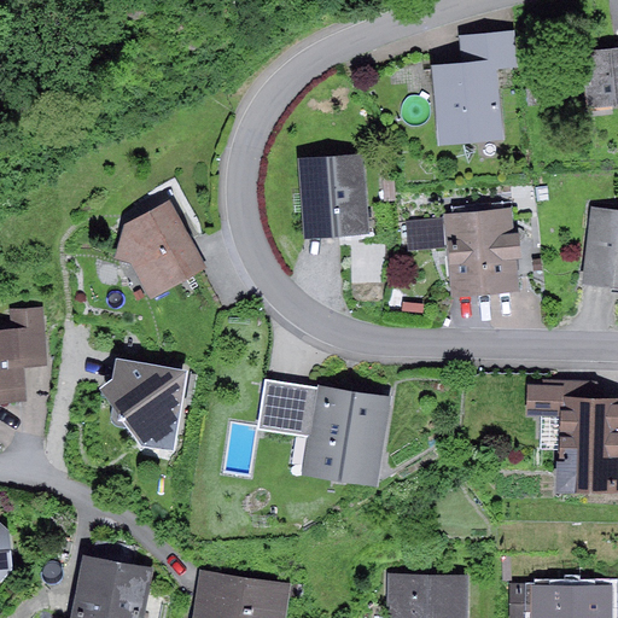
[(462,62),(432,64),(439,143),(503,136),(496,68),(519,65),(516,29),(460,34),(462,62)]
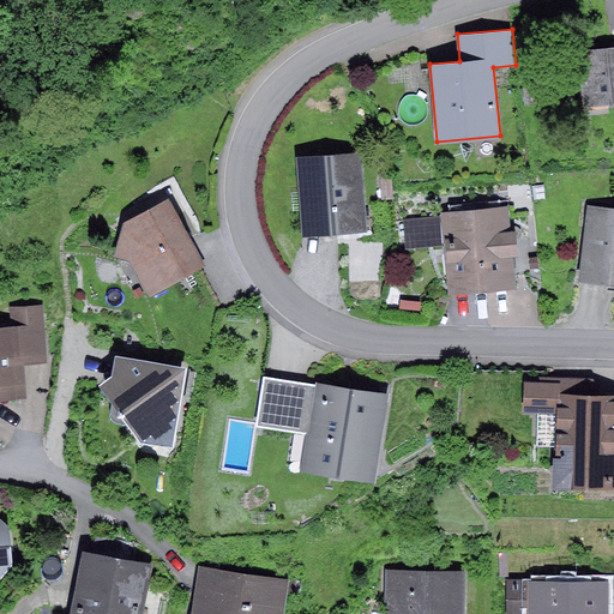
[(613,47),(578,52),(585,107),(613,103),(613,47)]
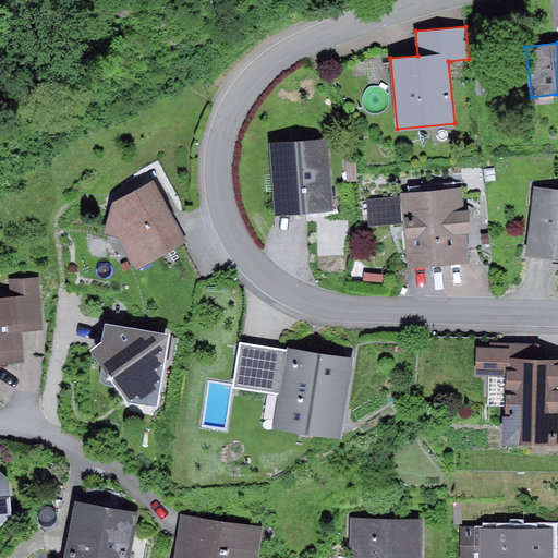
[(328,138),(270,143),(276,215),(334,210),(328,138)]
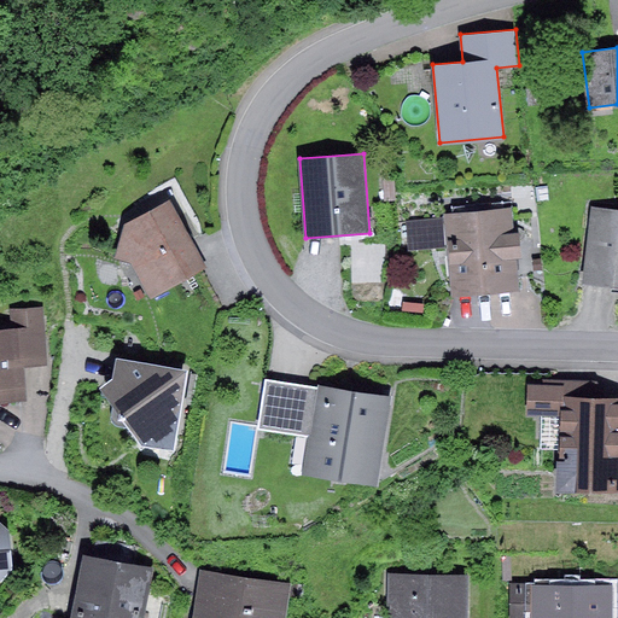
[(170,200),(126,223),(116,257),(133,263),(150,296),(207,267),(170,200)]
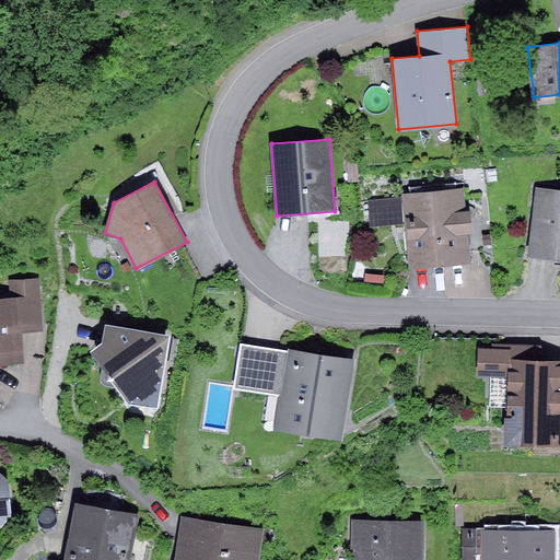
[(465,188),(403,195),(410,268),(471,263),(465,188)]
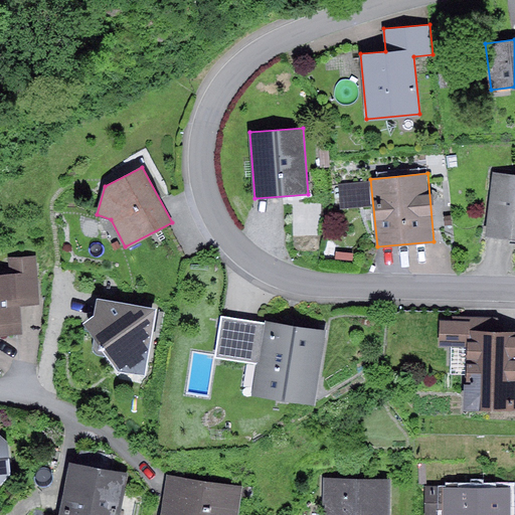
[(514,176),(498,174),(490,233),(514,236),(514,176)]
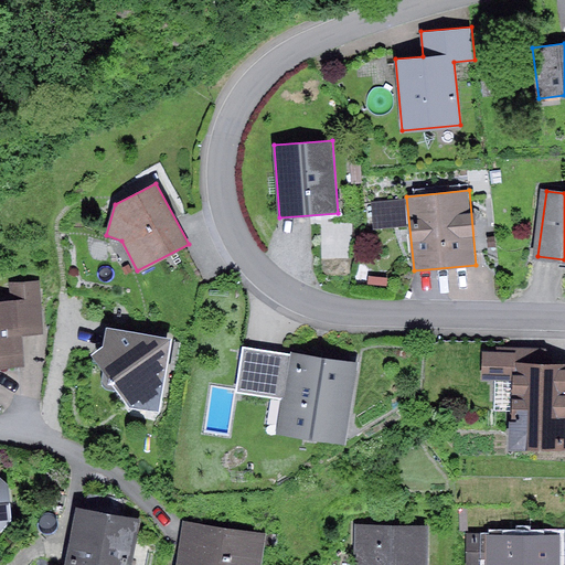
[(405,202),(373,205),(375,227),(407,223),(405,202)]
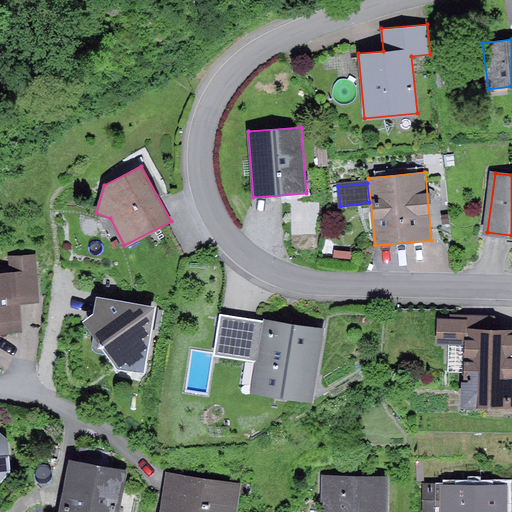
[(334,250),(333,257),(352,259),(353,252),(334,250)]
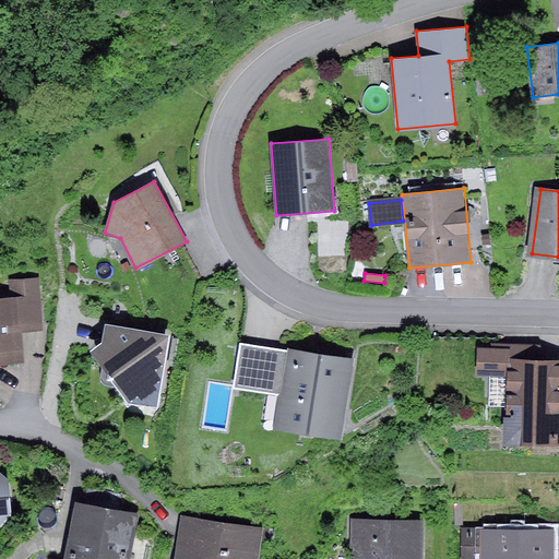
[(0,363),(24,363),(22,333),(43,332),(39,277),(9,280),(10,297),(0,297),(0,363)]
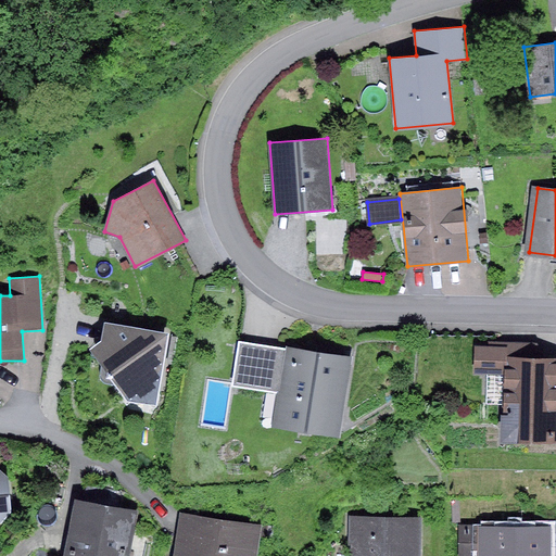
[(169,332),(104,323),(102,340),(91,349),(102,365),(100,376),(100,378),(101,381),(103,382),(105,384),(116,384),(128,401),(156,404),(169,332)]
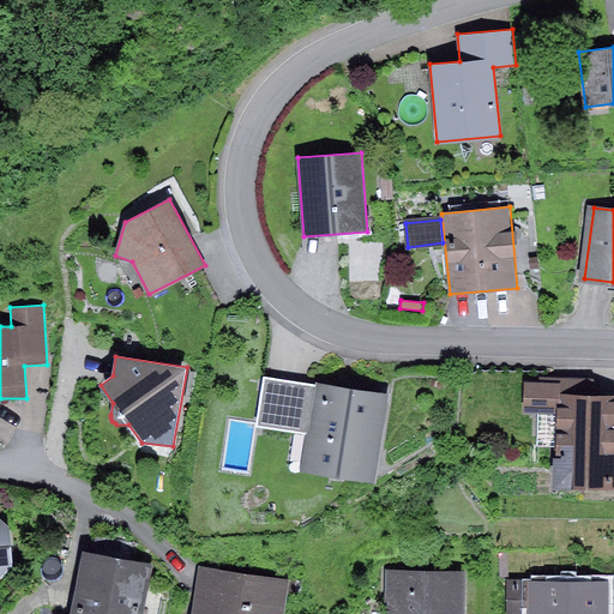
[(309,434),(317,385),(265,377),(257,426),(309,434)]
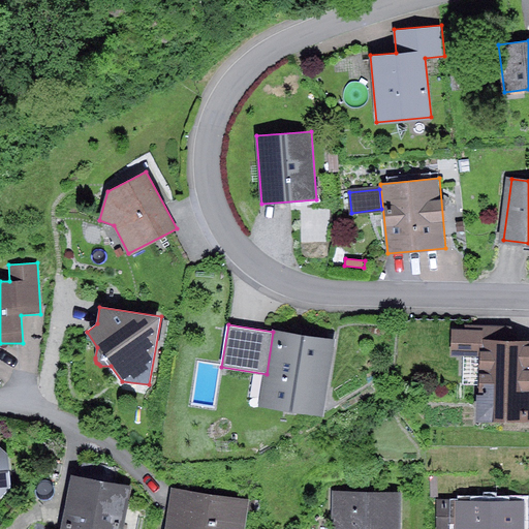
[(465,329),(454,329),(453,353),(481,354),(480,418),(528,418),(528,340),(512,340),(514,325),(465,324),(465,329)]
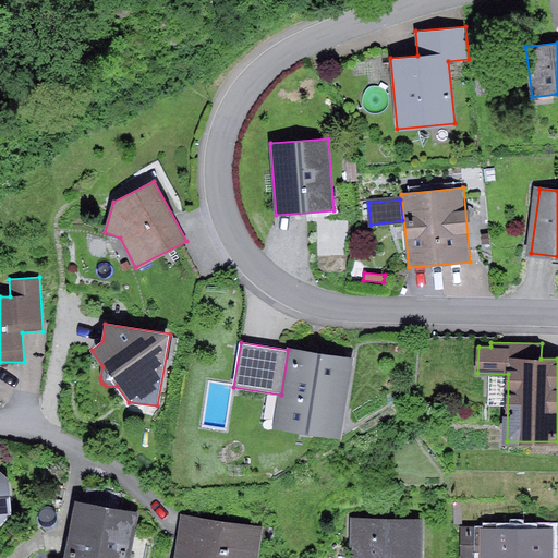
[(352,358),(288,348),(288,350),(281,395),(276,427),(340,437),(352,358)]
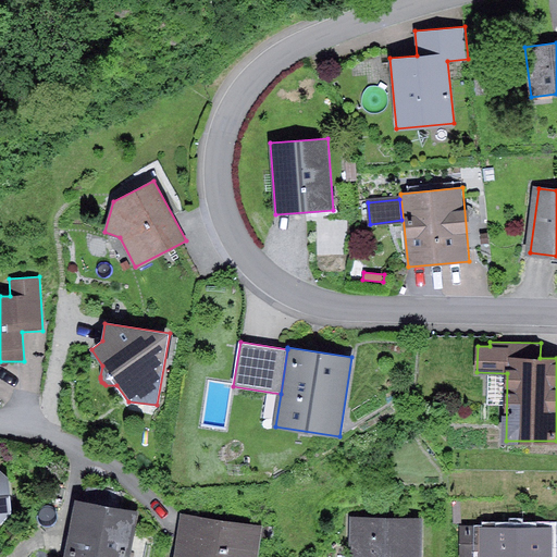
[(0,523),(2,524),(12,511),(9,478),(0,469),(0,523)]
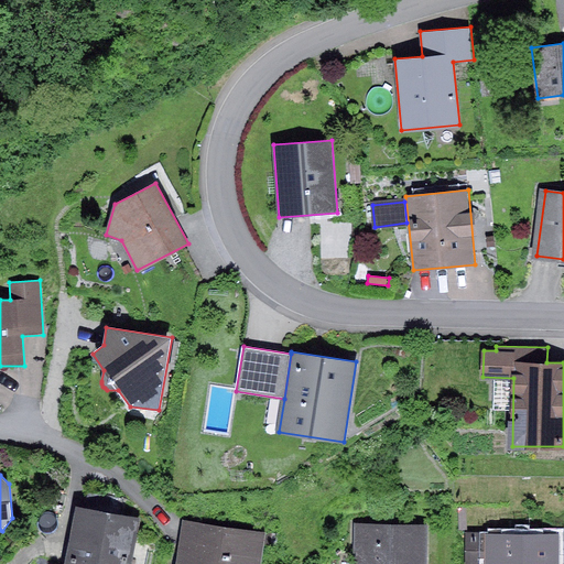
[(132,563),(141,518),(76,506),(65,563),(132,563)]
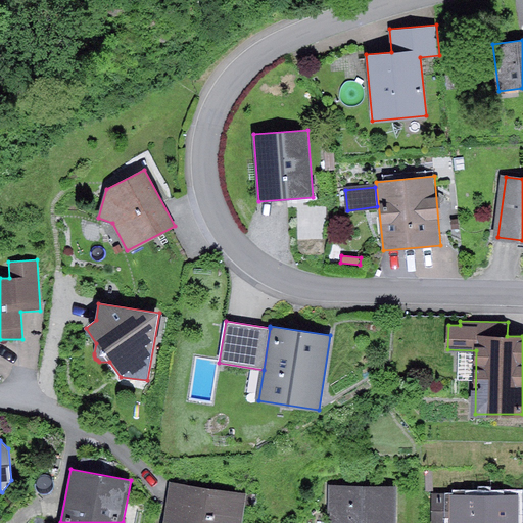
[(241,522),(246,493),(170,482),(163,522),(241,522)]
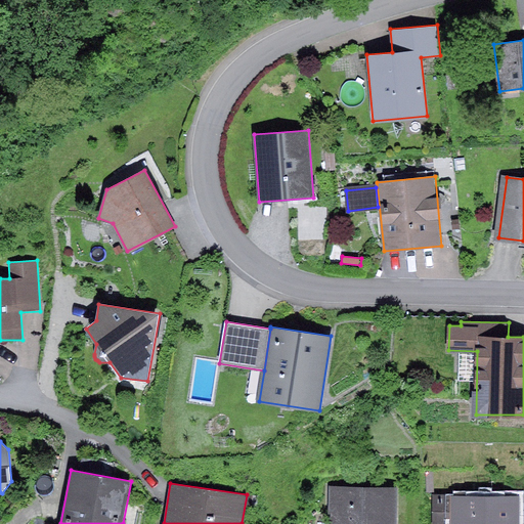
[(396,523),(398,488),(330,487),(329,523),(396,523)]
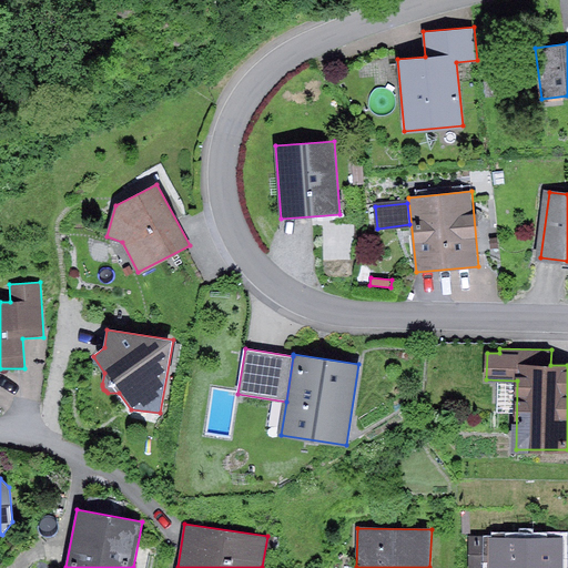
[(280,538),(270,537),(269,548),(280,549),(280,538)]
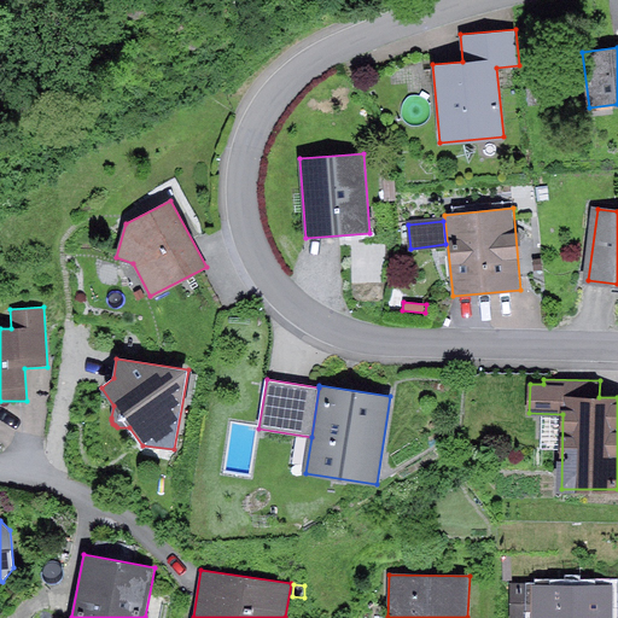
[(611,617),(612,586),(512,584),(512,617),(611,617)]
